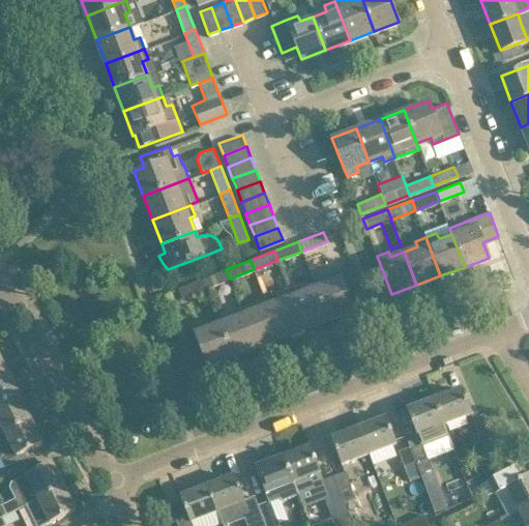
[(328,282),(315,286),(328,319),(352,310),(349,301),(364,296),(353,265),(326,275),(328,282)]
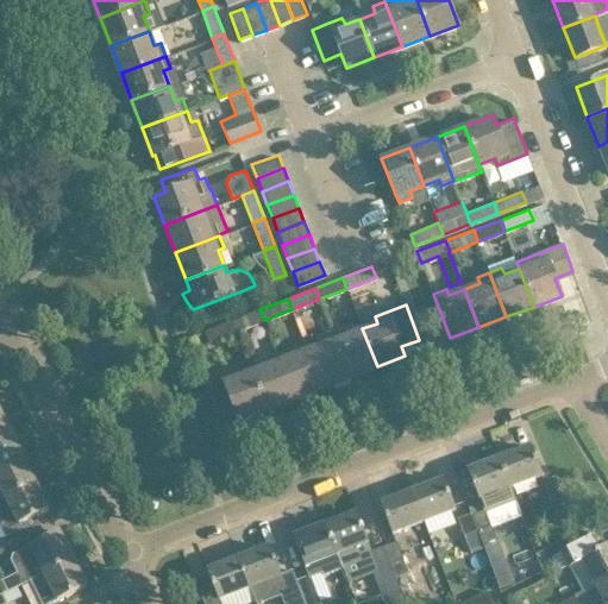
[(259,309),(232,320),(237,331),(264,320),(259,309)]
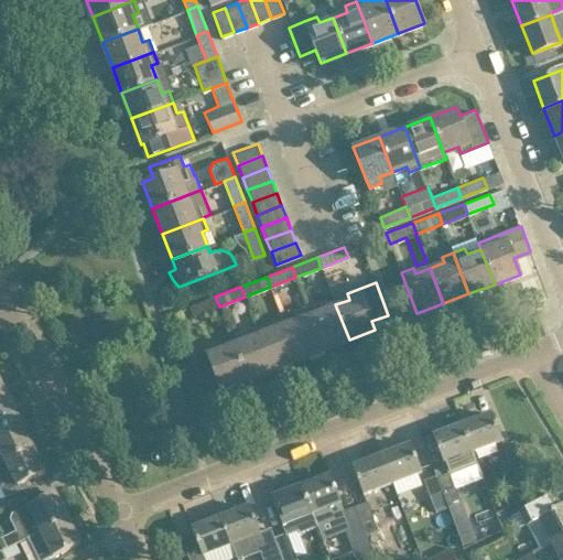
[(219,307),(215,297),(190,305),(193,316),(219,307)]
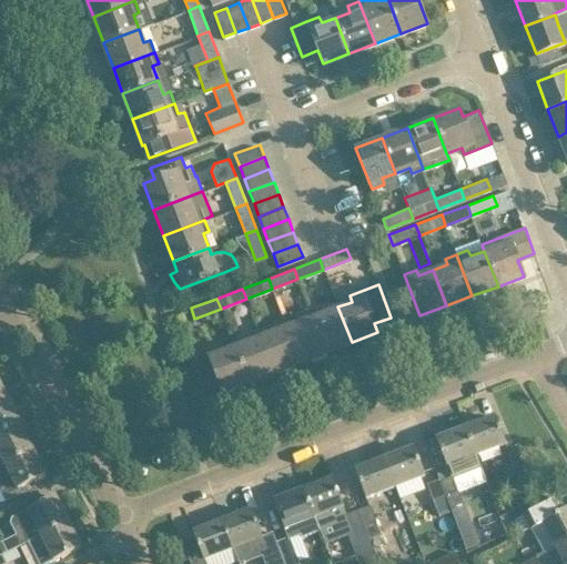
[(321,305),(310,310),(325,352),(352,342),(337,306),(324,312),(321,305)]
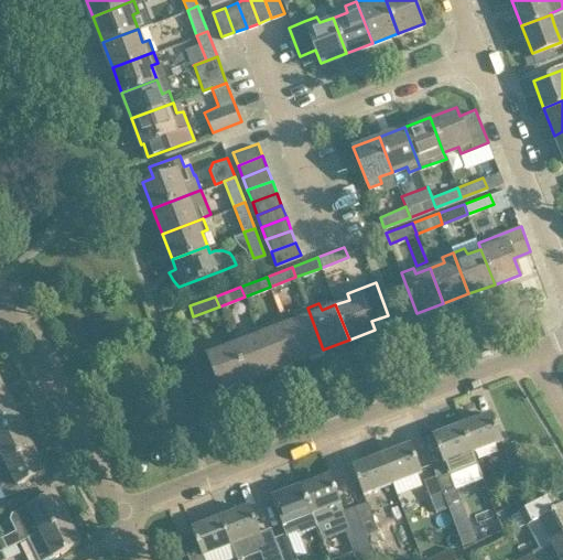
[(299,319),(284,324),(298,359),(323,350),(307,308),(296,312),(299,319)]
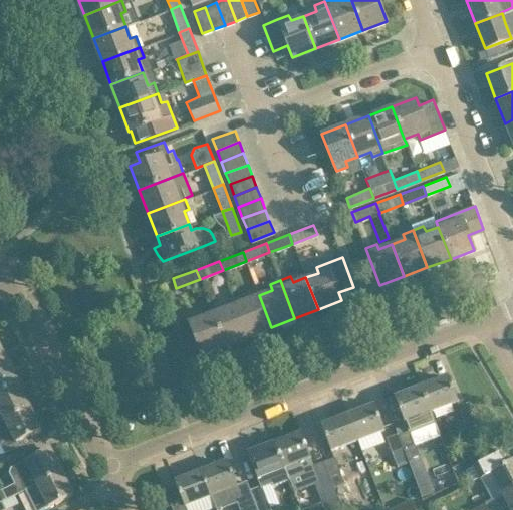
[(244,294),(234,298),(248,336),(271,327),(259,295),(246,300),(244,294)]
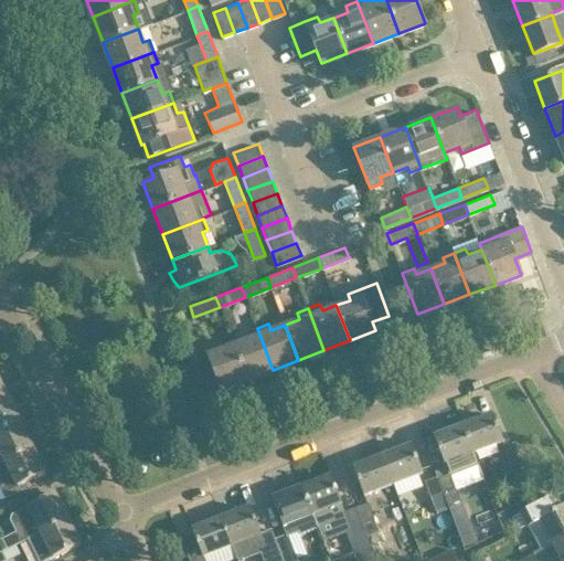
[(247,339),(234,345),(247,379),(273,370),(257,328),(245,332),(247,339)]
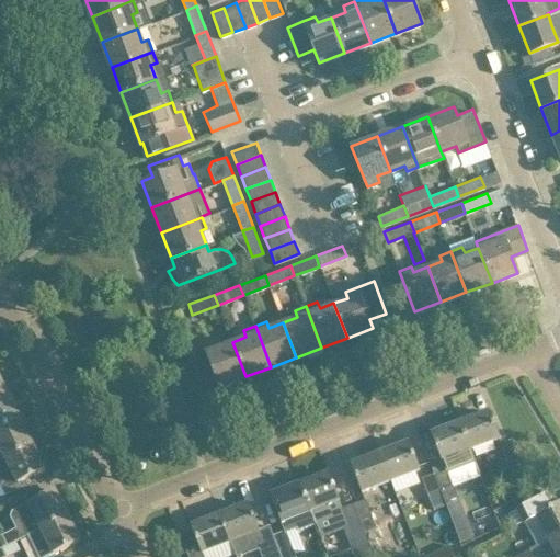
[(246,376),(232,342),(218,348),(216,341),(187,351),(201,384),(216,378),(219,386),(246,376)]
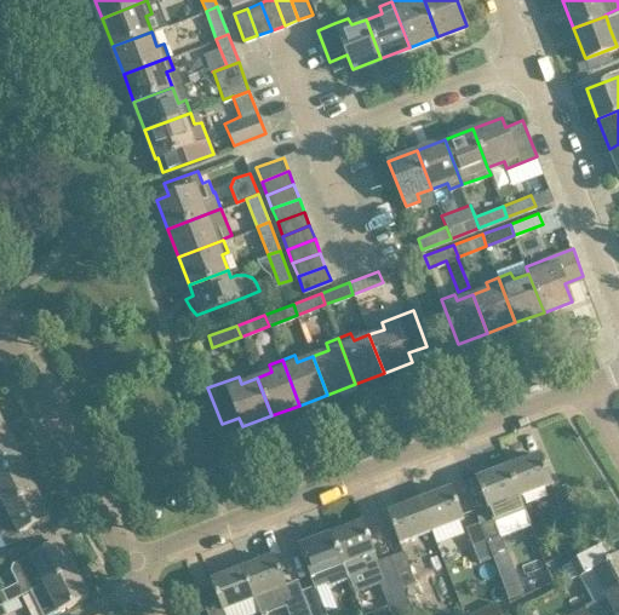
[(0,472),(22,461),(7,434),(0,437),(0,472)]
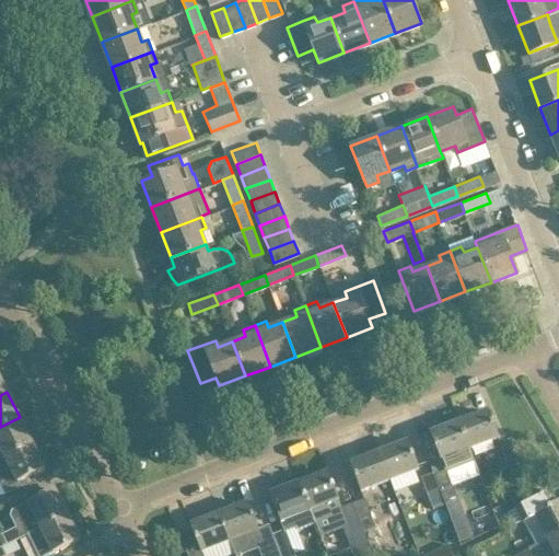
[(488,409),(458,420),(468,447),(469,447),(498,436),(488,409)]
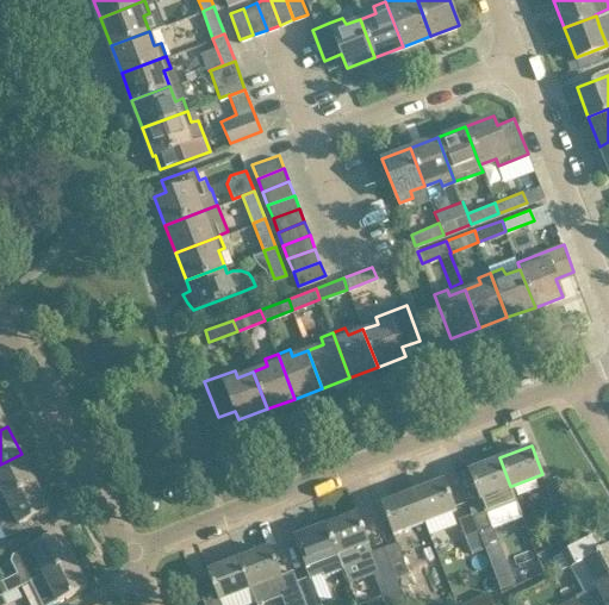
[(0,498),(35,481),(22,454),(0,465),(0,498)]
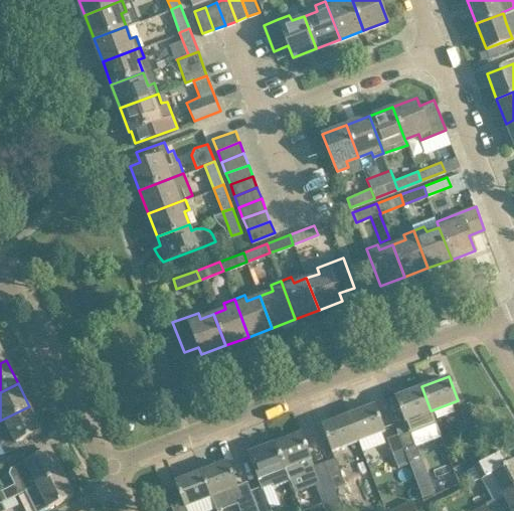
[(402,447),(407,460),(408,460),(409,462),(419,458),(413,444),(440,434),(435,419),(432,410),(431,410),(421,386),(394,396),(407,429),(397,433),(402,447)]
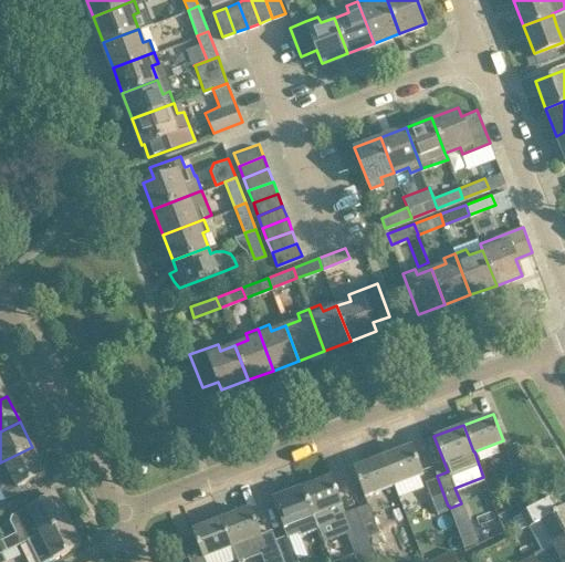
[(411,445),(383,456),(393,482),(422,471),(411,445)]
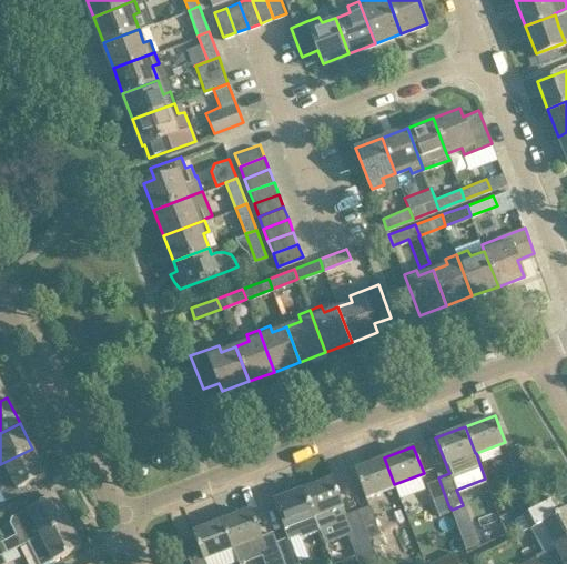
[(507,451),(514,467),(526,463),(519,446),(507,451)]
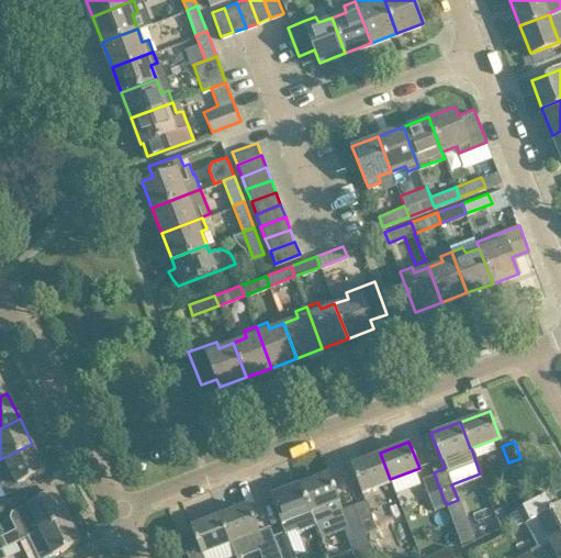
[(44,469),(34,448),(35,447),(33,443),(32,444),(0,459),(0,486),(3,494),(22,486),(25,492),(38,486),(33,475),(44,469)]
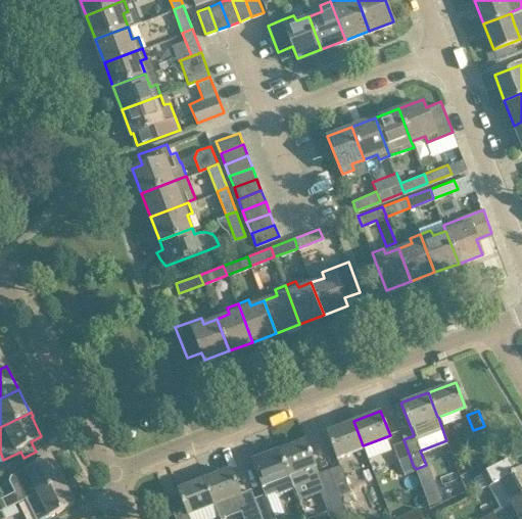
[(363,445),(353,421),(326,431),(336,457),(363,445)]
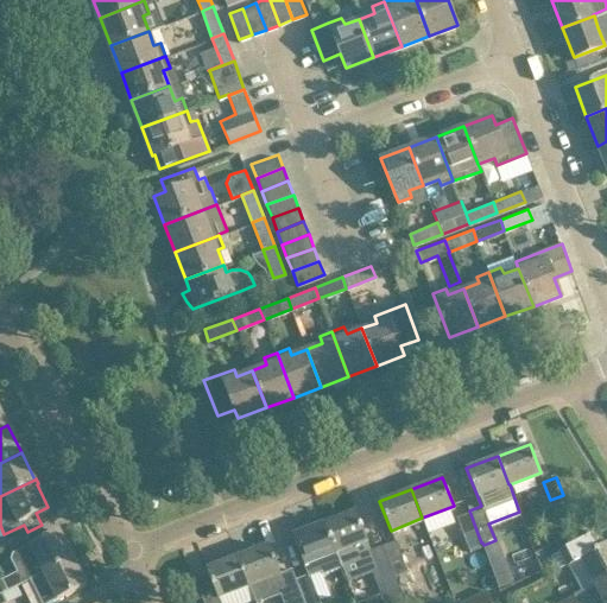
[(355,511),(324,522),(335,551),(341,565),(346,579),(375,569),(375,566),(368,550),(371,548),(367,539),(355,511)]
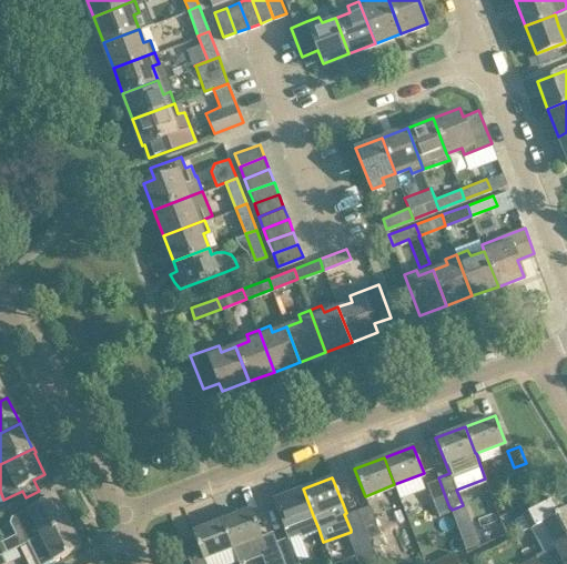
[(432,497),(444,493),(438,477),(425,482),(432,497)]
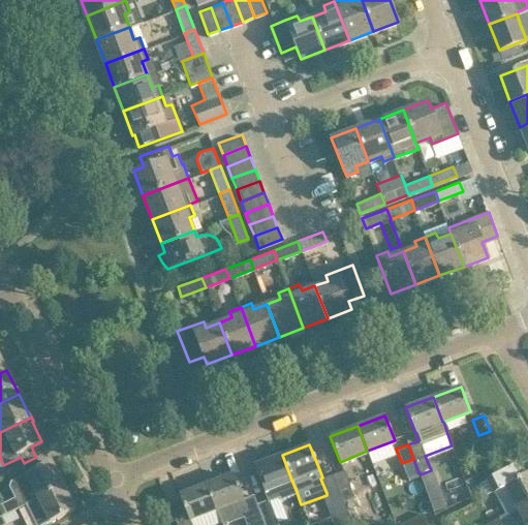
[(282,455),(254,465),(265,491),(268,498),(257,502),(262,518),(265,524),(278,524),(277,519),(286,515),(280,498),(297,492),(291,480),(282,455)]
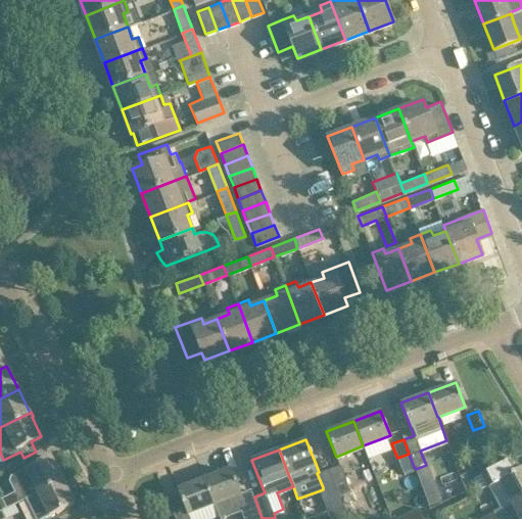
[(62,478),(50,455),(10,474),(8,479),(13,490),(1,497),(5,506),(25,497),(62,478)]
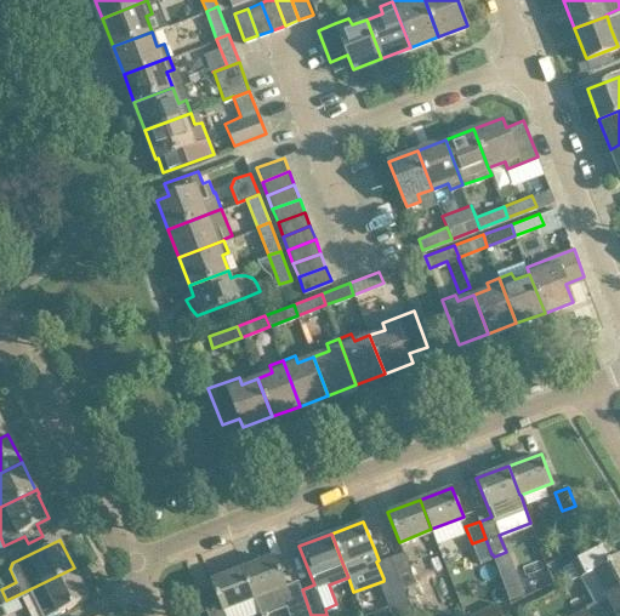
[(607,595),(619,588),(619,553),(615,555),(608,542),(572,560),(593,603),(607,595)]
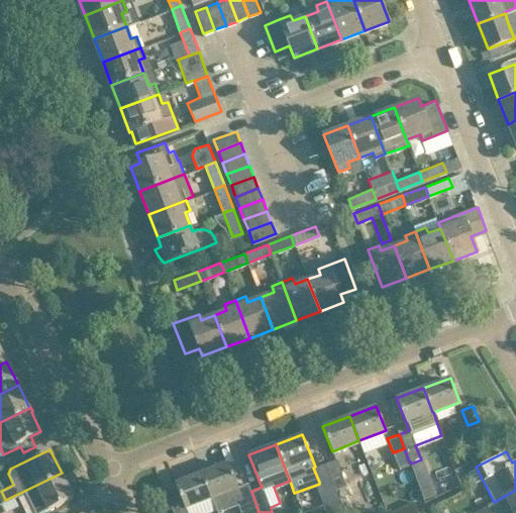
[(335,458),(324,463),(330,478),(331,478),(335,489),(346,485),(341,474),(335,458)]
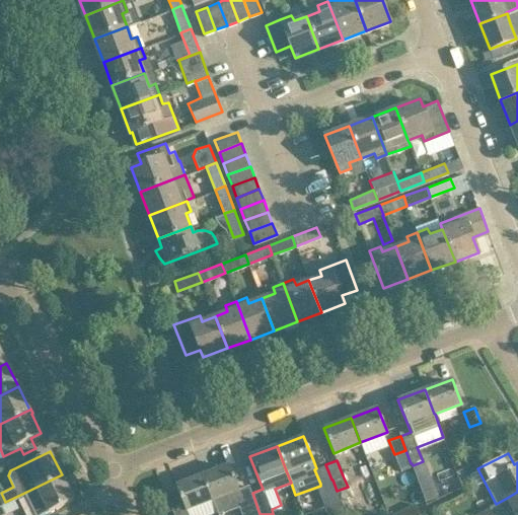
[(205,473),(203,474),(216,511),(217,512),(238,504),(242,503),(242,501),(240,497),(242,497),(239,489),(238,488),(229,464),(217,468),(216,464),(211,464),(207,466),(203,468),(205,473)]
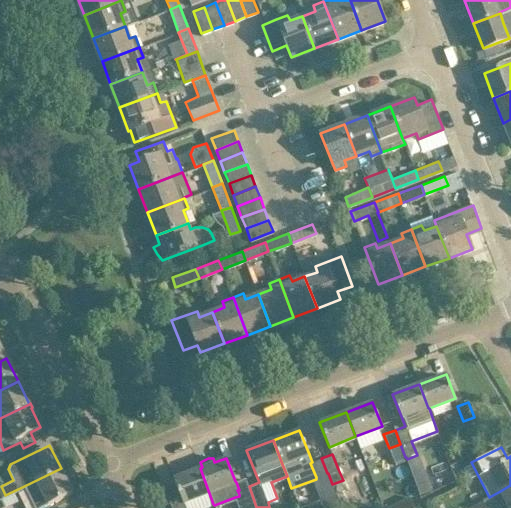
[(312,462),(310,463),(316,477),(316,479),(324,496),(335,492),(332,484),(328,473),(327,473),(321,458),(312,462)]
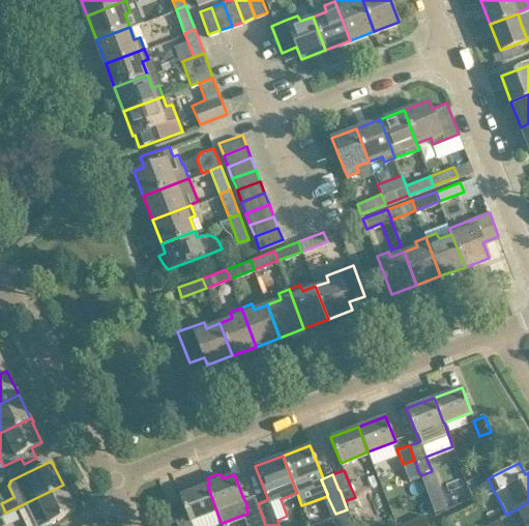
[(193,490),(179,495),(188,518),(189,521),(190,520),(192,525),(208,525),(221,522),(207,485),(205,485),(204,480),(199,480),(195,483),(190,486),(193,490)]
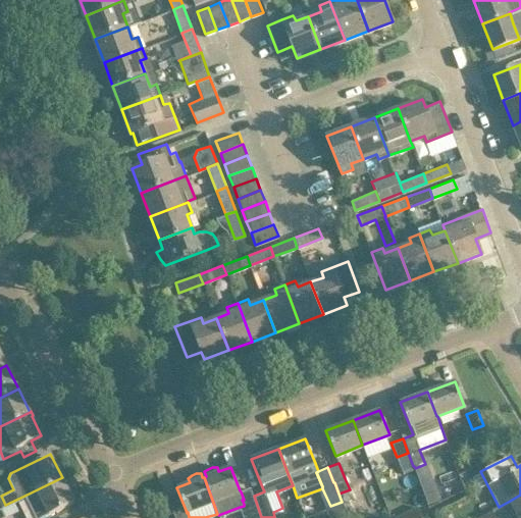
[(38,517),(73,501),(62,477),(24,496),(36,517),(38,517)]
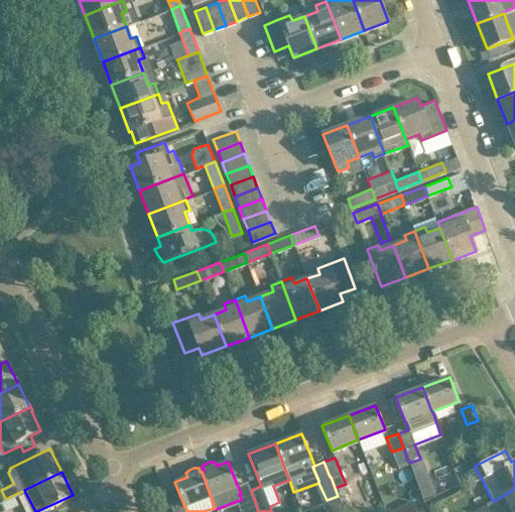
[(429,480),(417,485),(422,498),(434,493),(429,480)]
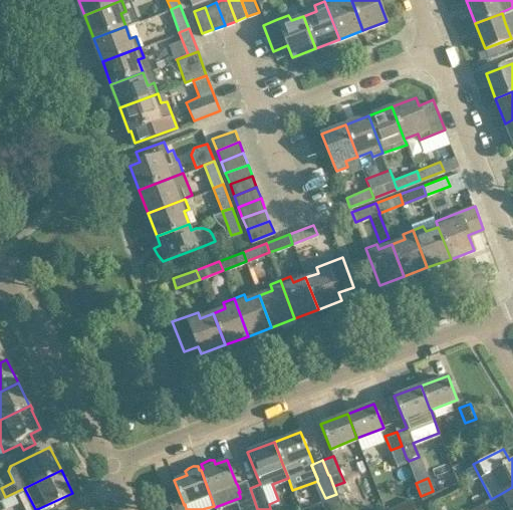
[(240,498),(236,499),(240,509),(257,509),(255,503),(250,488),(246,479),(236,483),(237,484),(240,492),(238,492),(240,496),(240,498)]
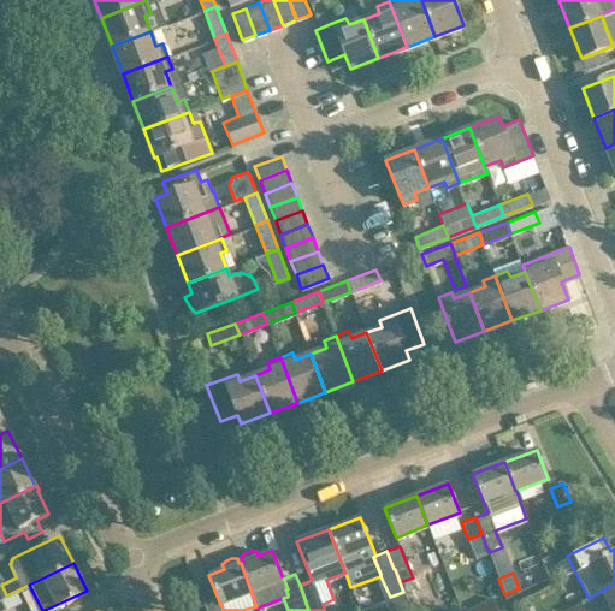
[(611,610),(614,610),(614,583),(602,591),(611,610)]
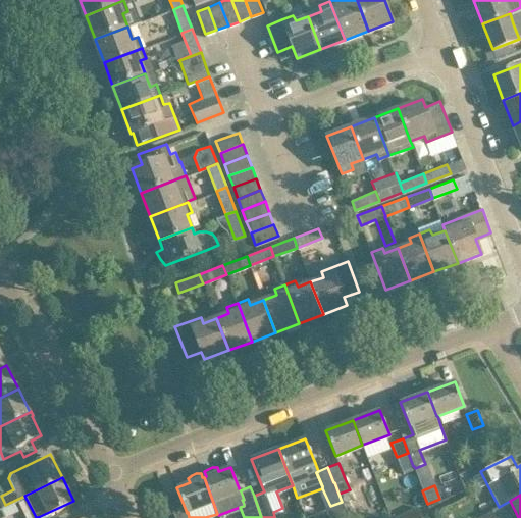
[(472,517),(496,517),(492,509),(472,517)]
